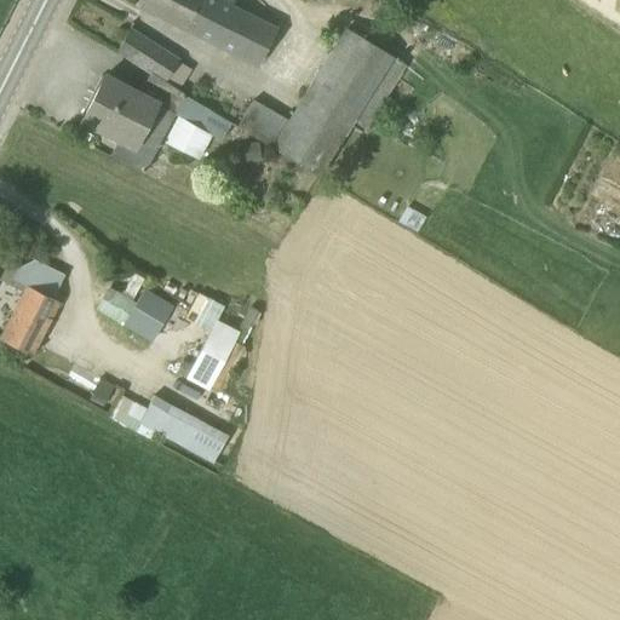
[(258,65),(276,32),(230,9),(234,0),(143,0),(141,6),(258,65)]
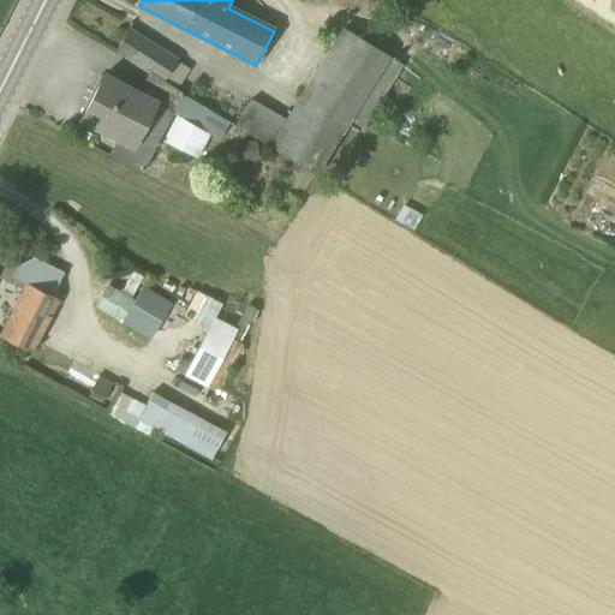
[(252,100),(236,126),(315,177),(347,125),(360,132),(401,66),(342,29),(286,121),(252,100)]
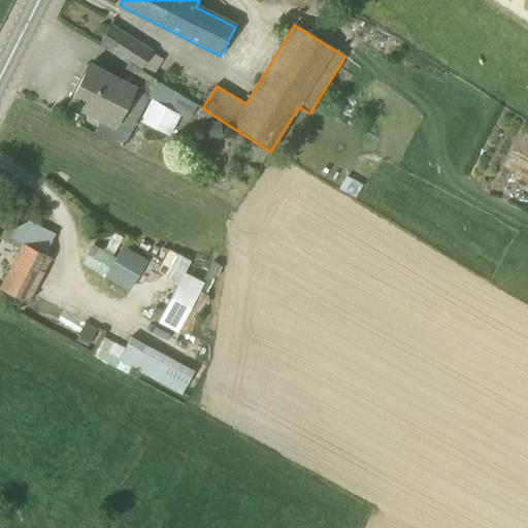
[(128,62),(141,71),(152,54),(108,27),(99,44),(127,63),(128,62)]
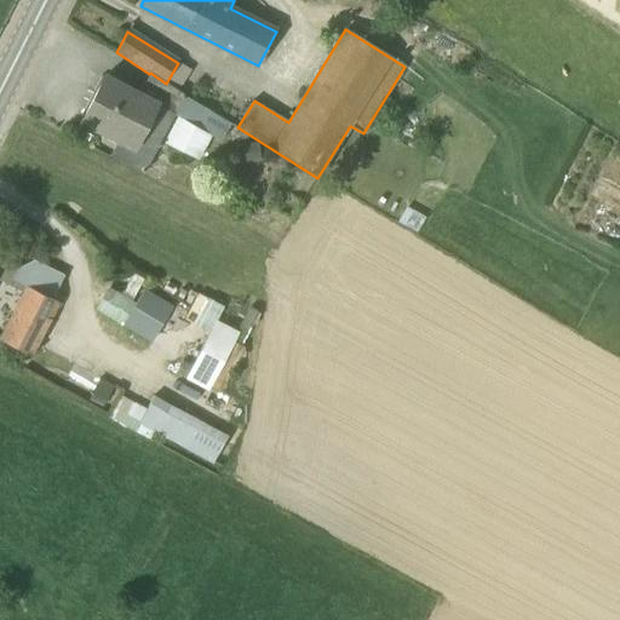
[(189,101),(166,84),(150,73),(149,74),(138,95),(104,76),(81,121),(124,144),(116,159),(150,176),(189,101)]
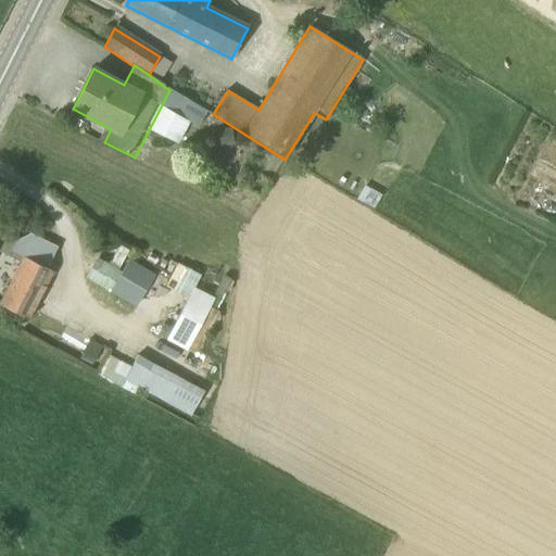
[(81,122),(72,116),(67,124),(78,129),(81,122)]
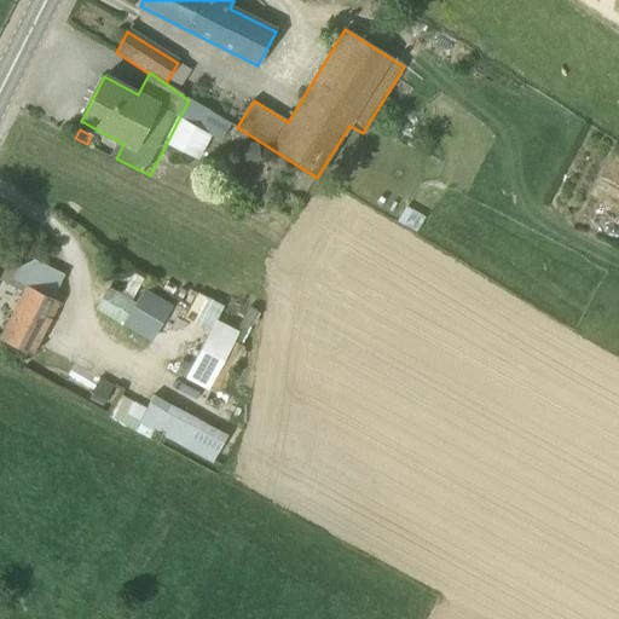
[(260,161),(258,143),(246,145),(248,162),(260,161)]
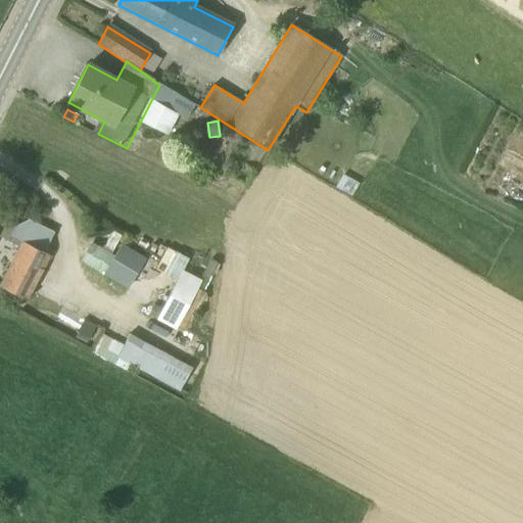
[(14,260),(40,274),(49,255),(44,252),(53,235),(29,222),(15,227),(0,219),(0,236),(20,247),(14,260)]
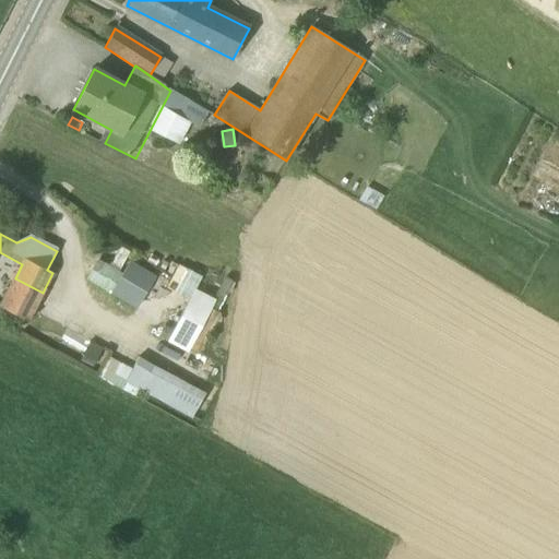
[(96,260),(85,278),(110,294),(122,273),(118,271),(128,252),(120,247),(109,266),(96,260)]
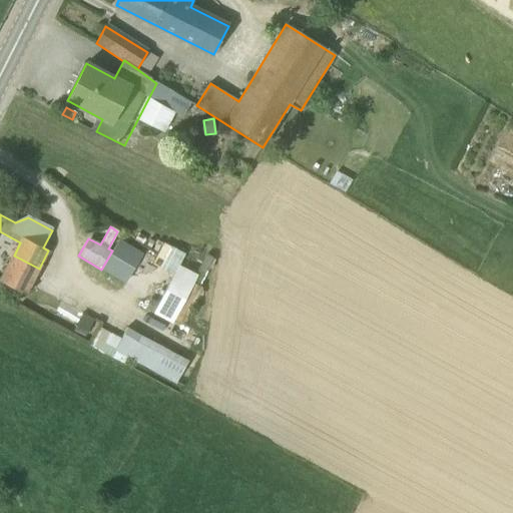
[(112,250),(101,270),(124,284),(142,253),(119,239),(112,250)]
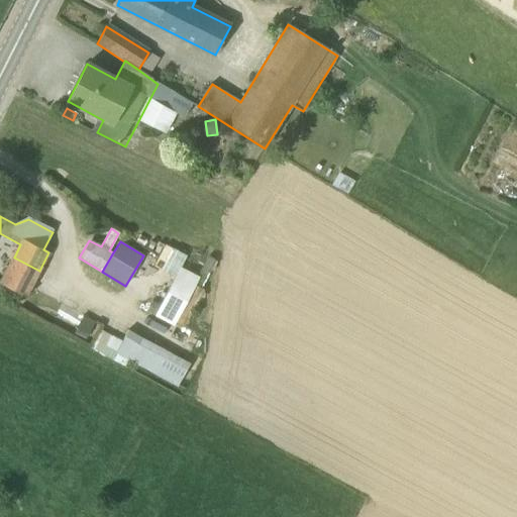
[(39,271),(14,257),(0,284),(25,297),(39,271)]
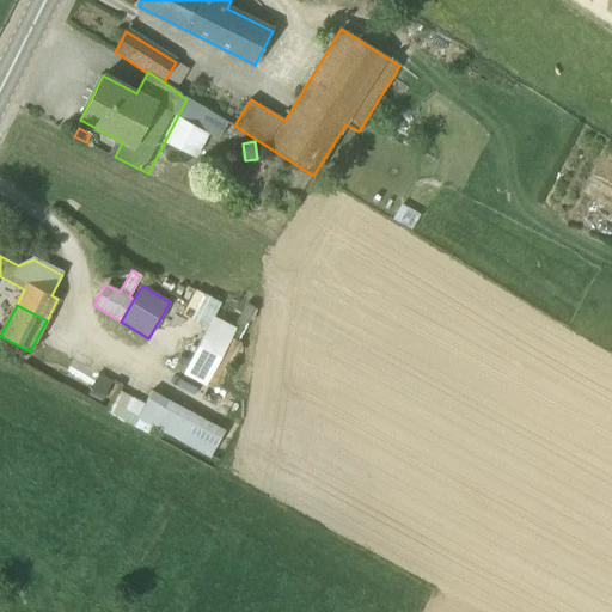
[(236,328),(212,317),(197,346),(220,357),(231,338),(236,328)]
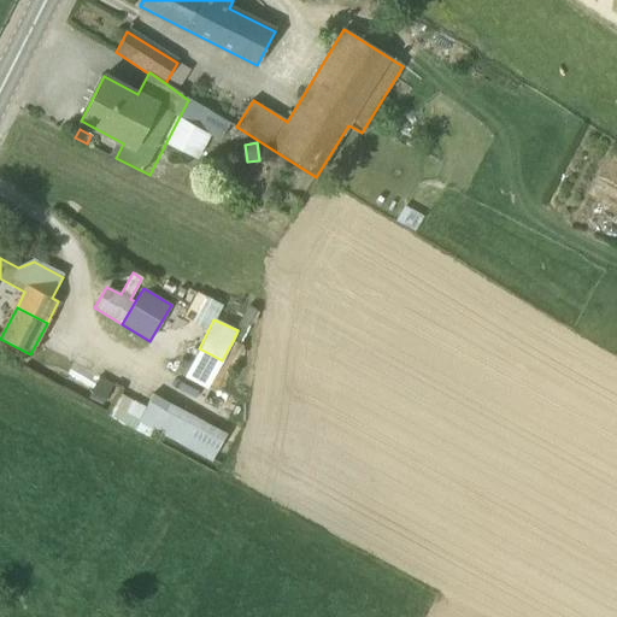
[(174,371),(183,376),(191,363),(181,358),(174,371)]
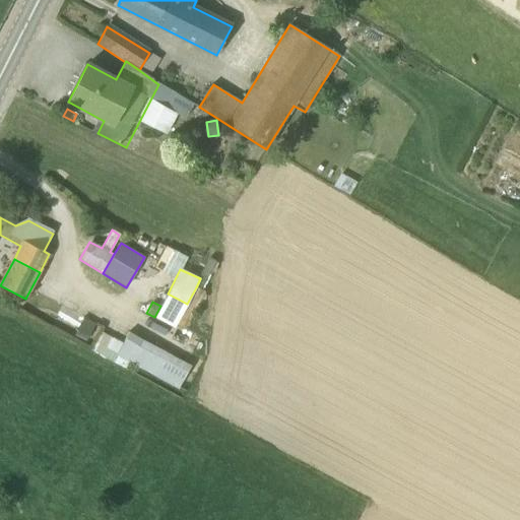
[(86,340),(94,324),(84,319),(75,335),(86,340)]
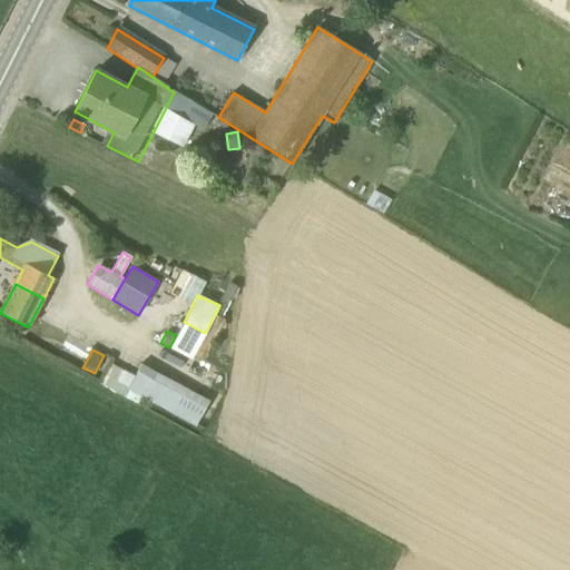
[(137,396),(192,422),(205,395),(135,363),(130,372),(108,362),(98,383),(136,401),(137,396)]
